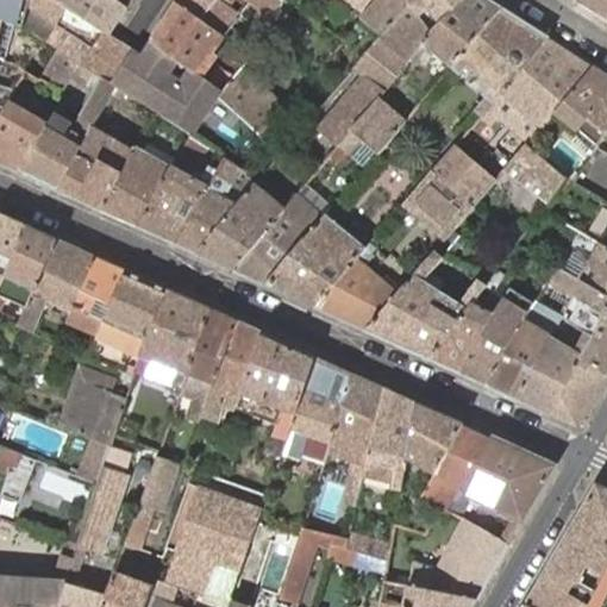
[(0,19),(13,23),(22,25),(27,6),(55,24),(66,6),(56,0),(0,0),(0,19)]
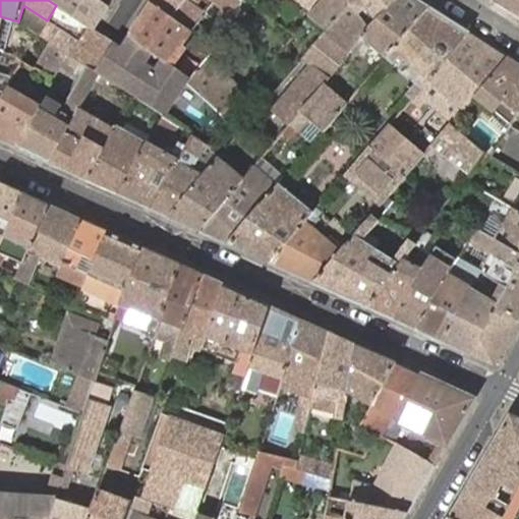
[(48,0),(56,5),(93,29),(93,27),(108,5),(100,0),(48,0)]
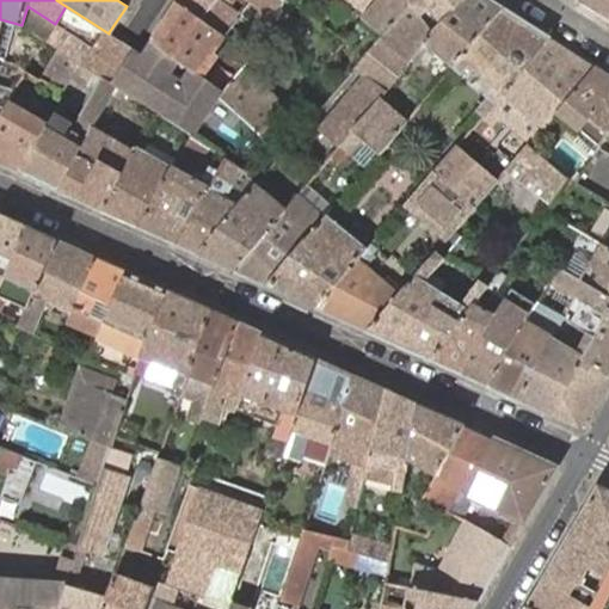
[(176,0),(176,1),(219,31),(229,17),(215,7),(220,0),(252,0),(272,14),(274,11),(282,0),(176,0)]
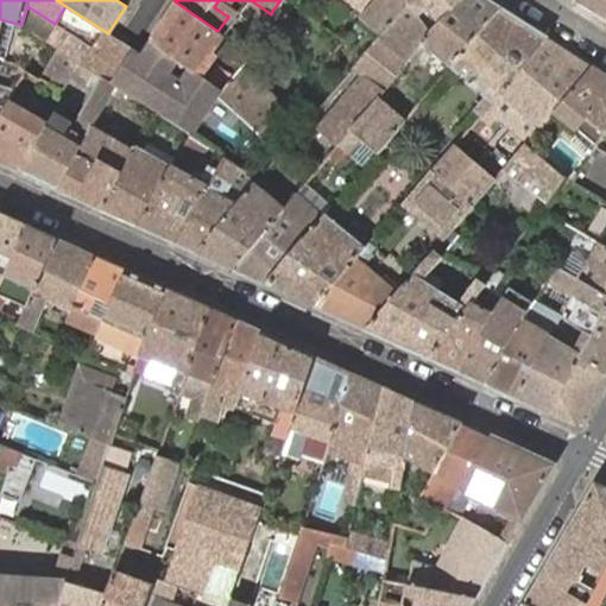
[(368,6),(359,17),(379,33),(406,2),(404,0),(373,0),(368,6)]
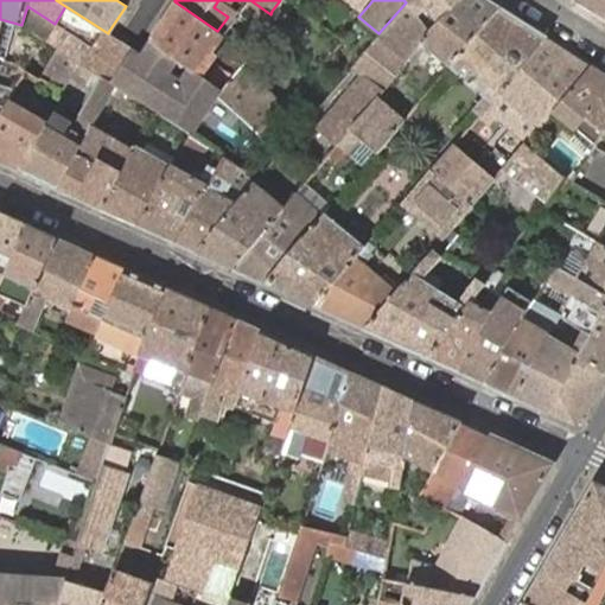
[(408,0),(406,2),(428,31),(458,0),(408,0)]
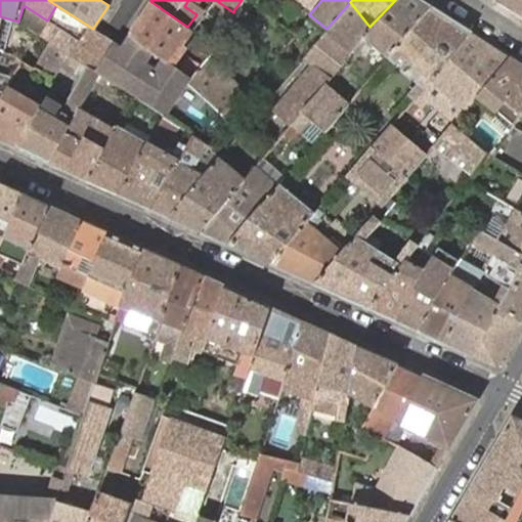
[(395,0),(370,27),(362,36),(383,53),(379,57),(383,61),(387,56),(430,6),(420,0),(395,0)]
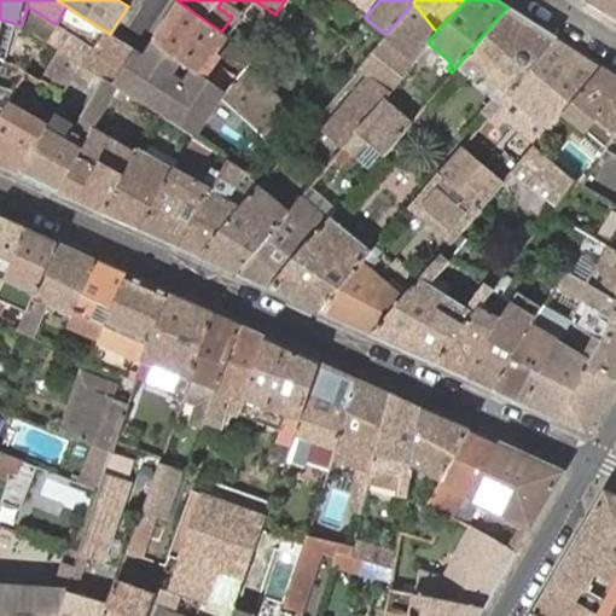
[(582,0),(615,21),(615,0),(582,0)]
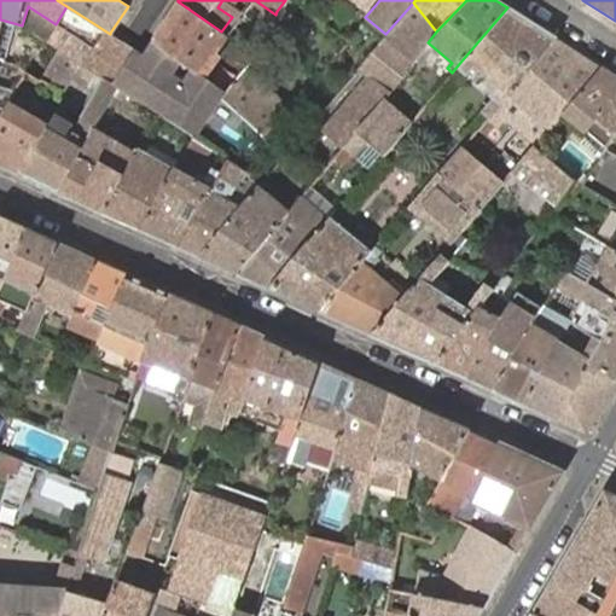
[(196,69),(202,74),(204,75),(219,56),(214,53),(226,35),(221,32),(178,1),(154,38),(196,69)]
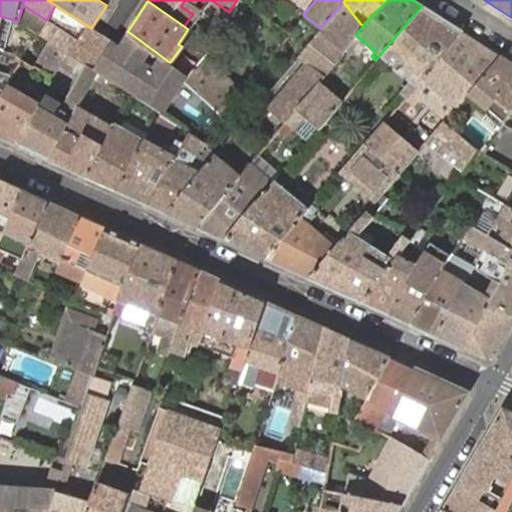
[(343,2),(320,28),(318,32),(339,54),(355,35),(362,26),(343,2)]
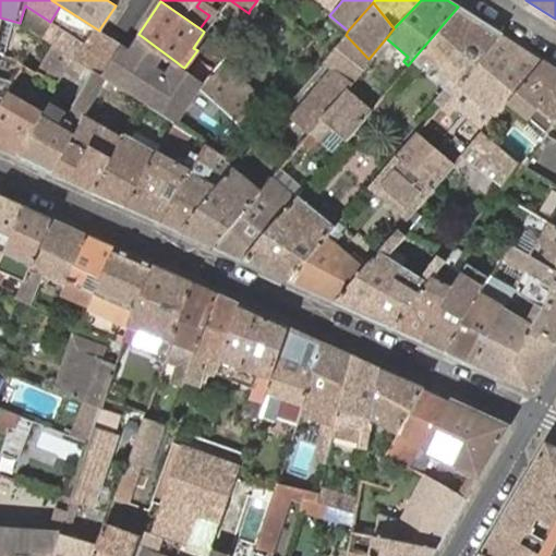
[(50,22),(25,5),(20,23),(40,36),(50,22)]
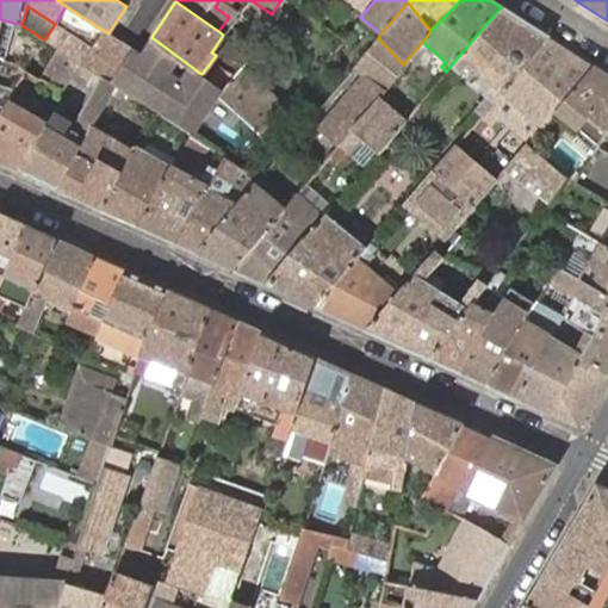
[(100,75),(109,80),(132,47),(109,32),(109,33),(66,6),(55,24),(44,39),(57,48),(90,69),(100,75)]
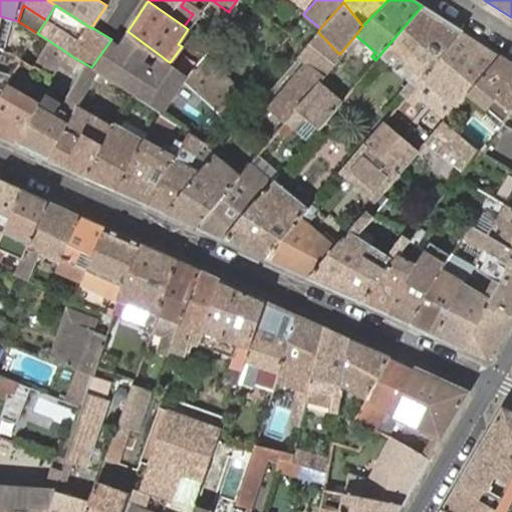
[(461,31),(422,6),(379,55),(386,60),(394,52),(416,71),(408,80),(398,91),(405,96),(412,88),(422,76),(461,31)]
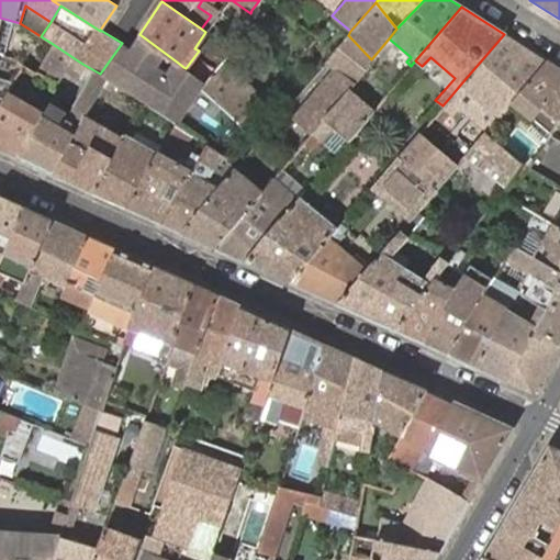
[(0,44),(6,45),(12,21),(0,18),(0,44)]
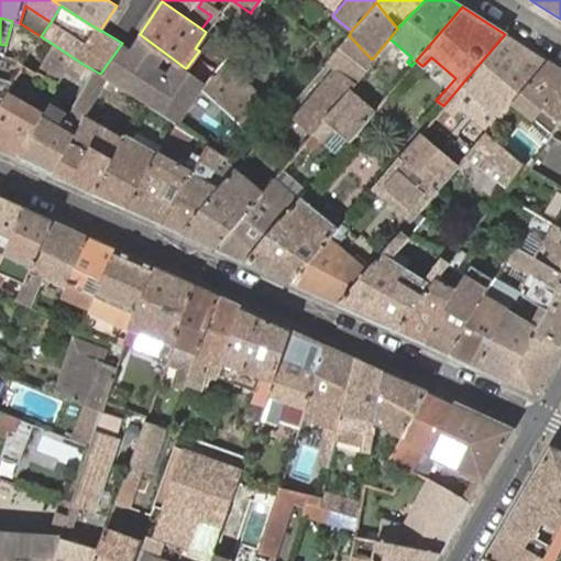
[(322,28),(317,33),(322,37),(327,32),(322,28)]
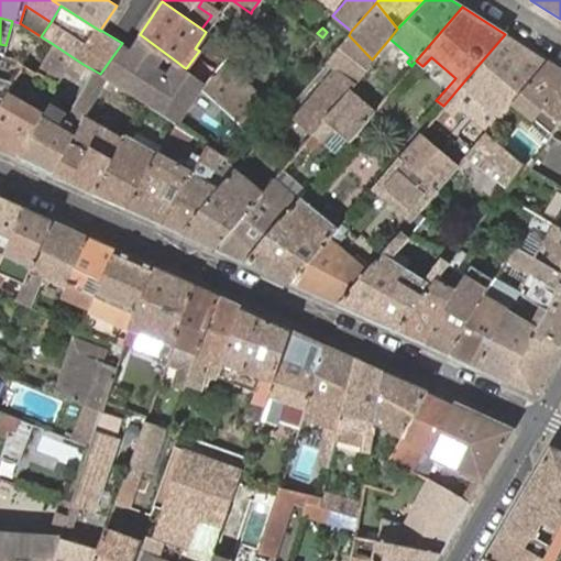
[(165,54),(140,34),(130,50),(122,43),(100,74),(107,78),(112,83),(122,89),(144,102),(155,110),(175,123),(199,87),(205,81),(186,68),(184,67),(178,63),(167,77),(154,67),(165,54)]
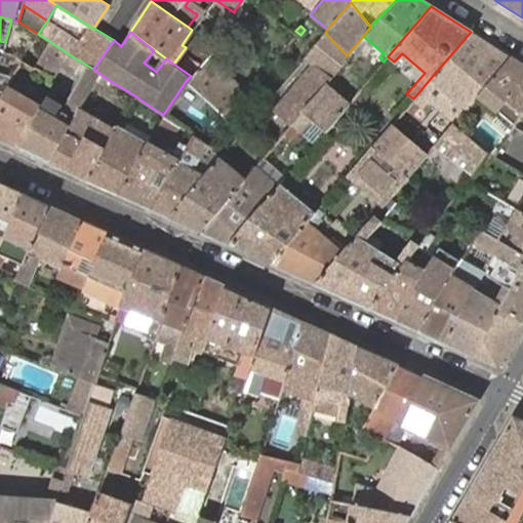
[(509,55),(471,32),(431,78),(466,108),(478,93),(482,88),(495,74),(509,55)]
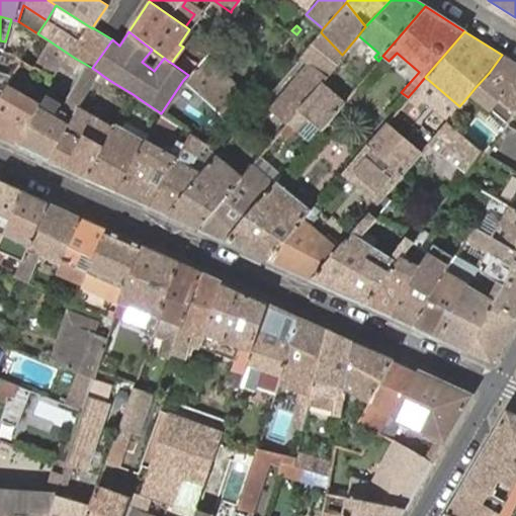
[(270,108),(286,121),(287,121),(320,81),(342,55),(321,32),(301,56),(310,63),(270,108)]
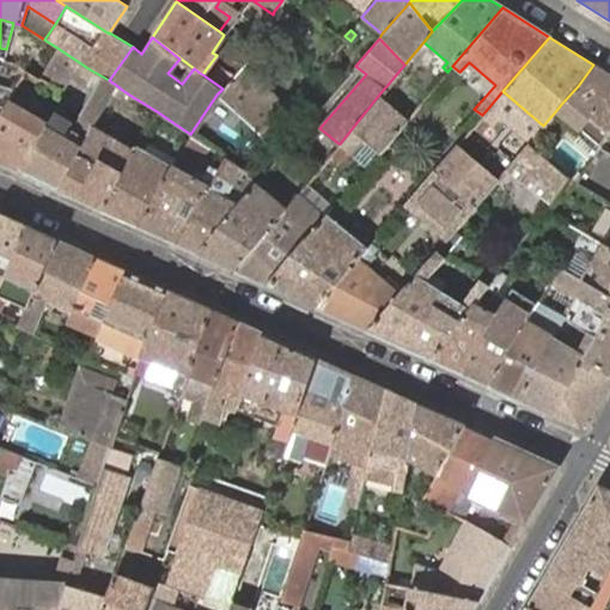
[(47,81),(59,87),(59,89),(68,73),(81,83),(90,69),(58,48),(40,78),(47,81)]
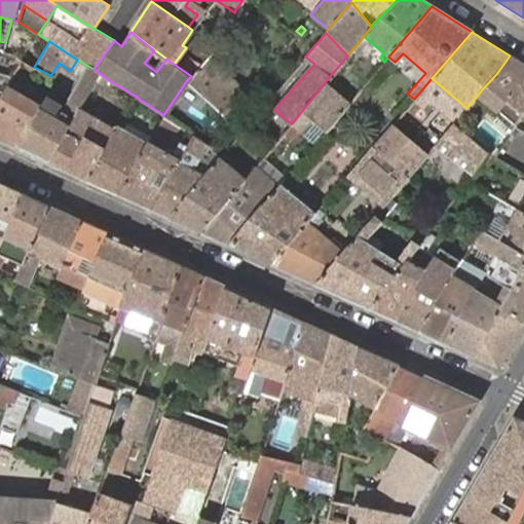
[(186,81),(225,117),(246,94),(215,63),(225,52),(217,47),(191,76),(186,81)]
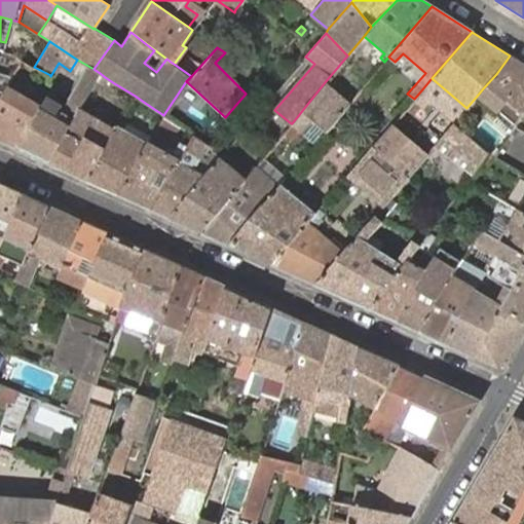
[(403,53),(395,62),(417,82),(425,73),(403,53)]
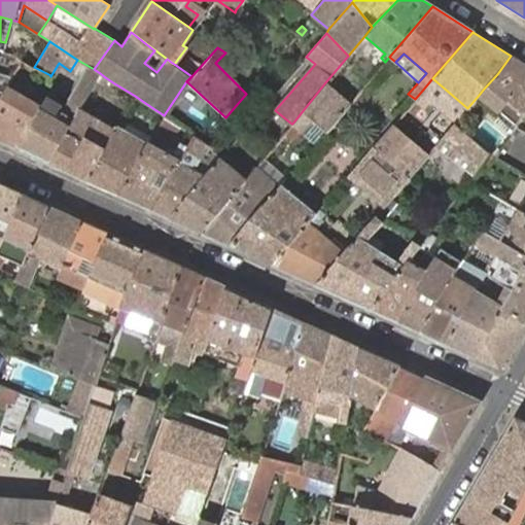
[(524,78),(524,65),(511,56),(497,74),(484,89),(505,102),(518,88),(524,78)]
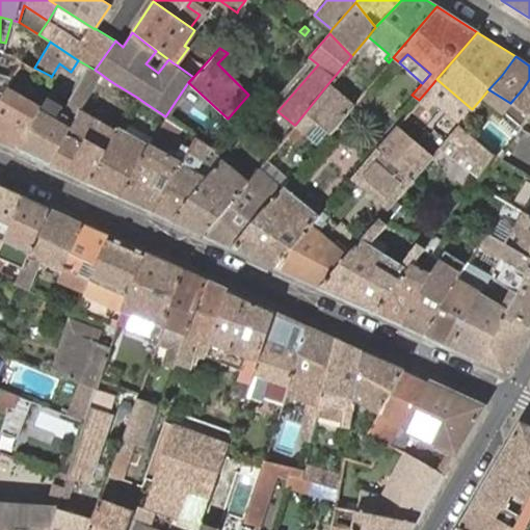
[(0,141),(17,150),(48,99),(30,89),(41,71),(34,68),(33,69),(22,60),(18,69),(12,77),(7,86),(3,94),(0,99),(0,141)]
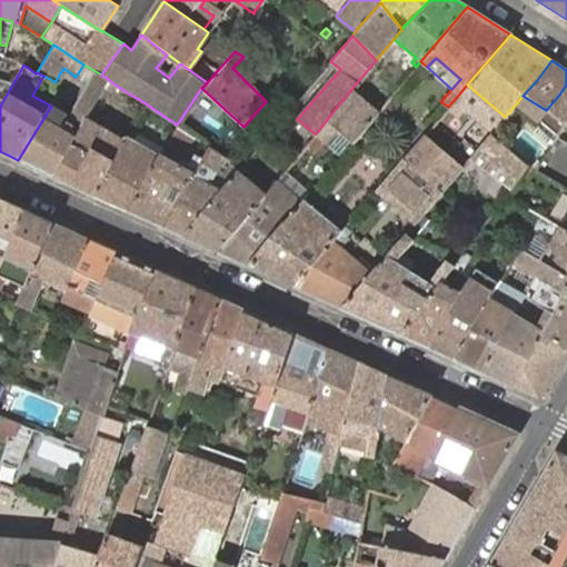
[(18,160),(52,176),(86,117),(103,87),(108,79),(101,75),(93,70),(66,115),(51,106),(18,160)]
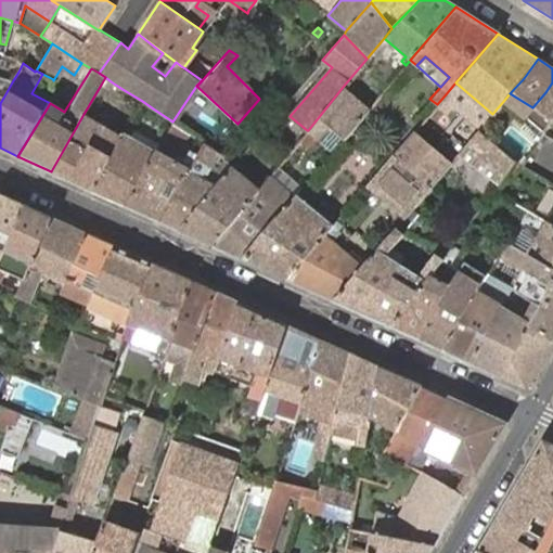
[(0,95),(3,98),(8,90),(13,80),(0,77),(0,95)]
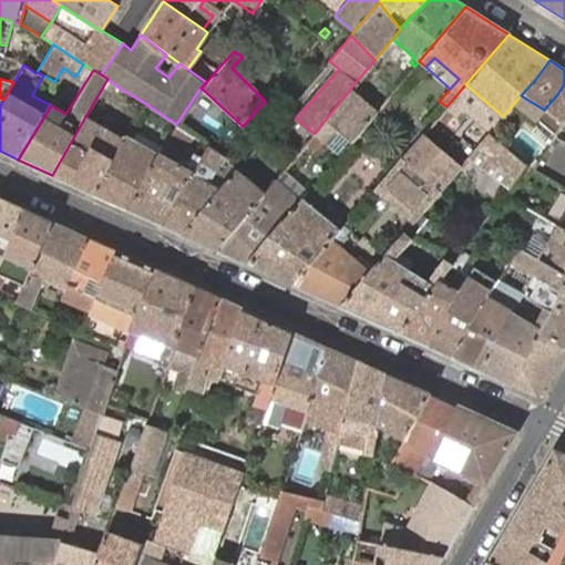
[(108,79),(103,86),(110,90),(113,83),(108,79)]
